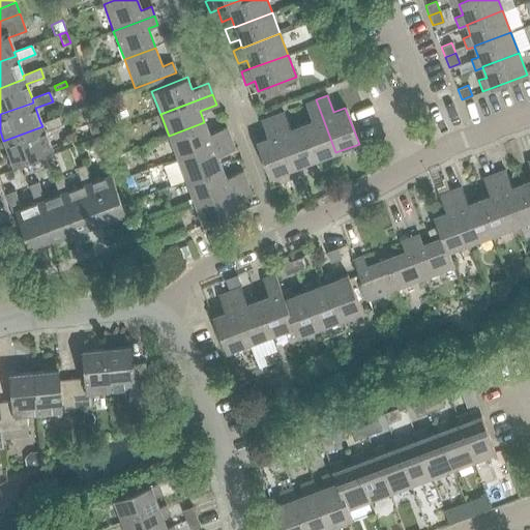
[(314,160),(335,152),(316,99),(305,104),(311,120),(300,124),(314,160)]
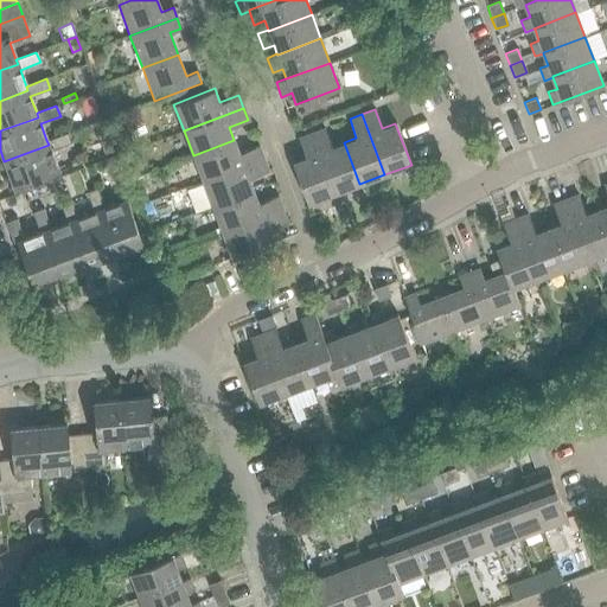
[(334,193),(359,184),(344,142),(331,147),(324,129),(311,134),(334,193)]
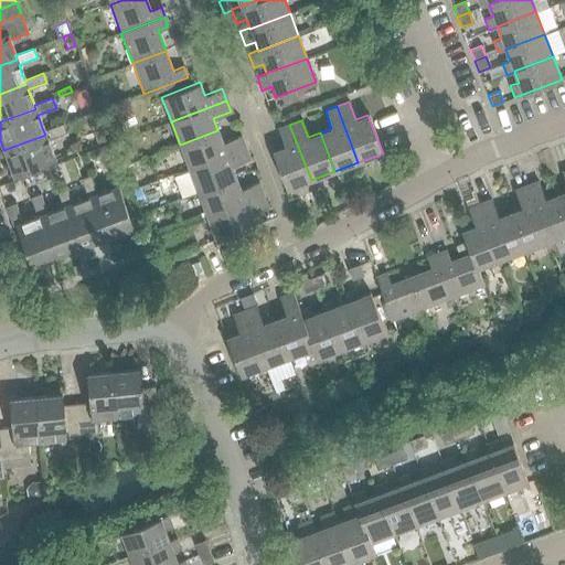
[(62,124),(43,130),(45,135),(3,150),(13,176),(55,160),(46,140),(65,132),(62,124)]
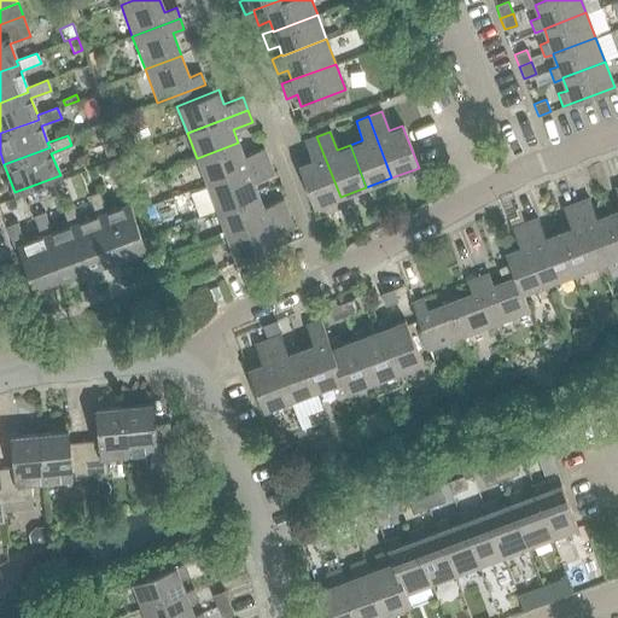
[(313,208),(340,197),(316,136),(304,141),(312,159),(297,165),(313,208)]
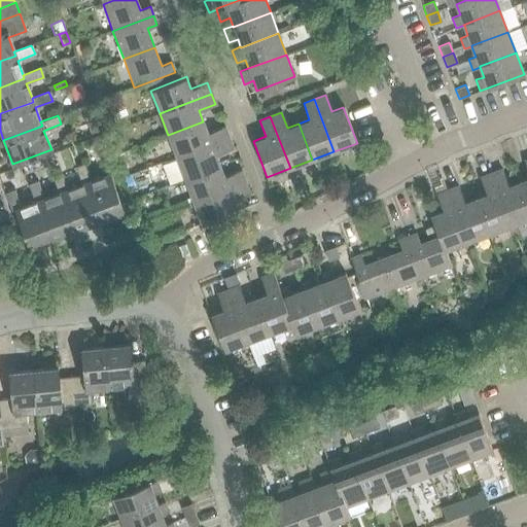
[(168,135),(176,156),(227,137),(223,127),(208,133),(203,121),(168,135)]
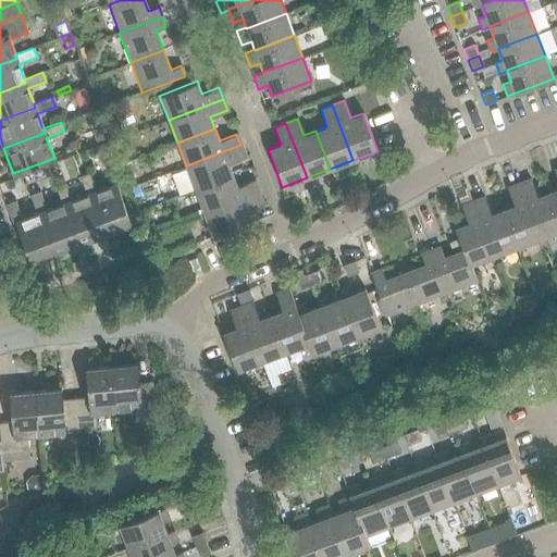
[(186,165),(195,189),(233,175),(227,163),(245,157),(240,145),(186,165)]
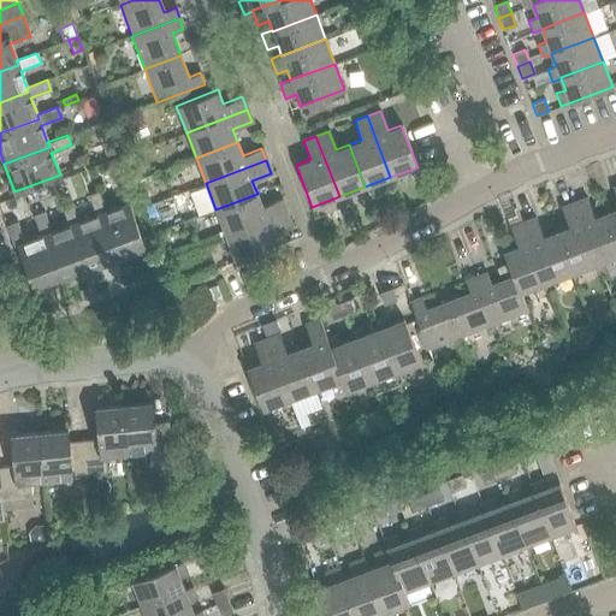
[(100,213),(117,259),(144,248),(128,203),(106,211),(98,191),(87,195),(95,215),(100,213)]
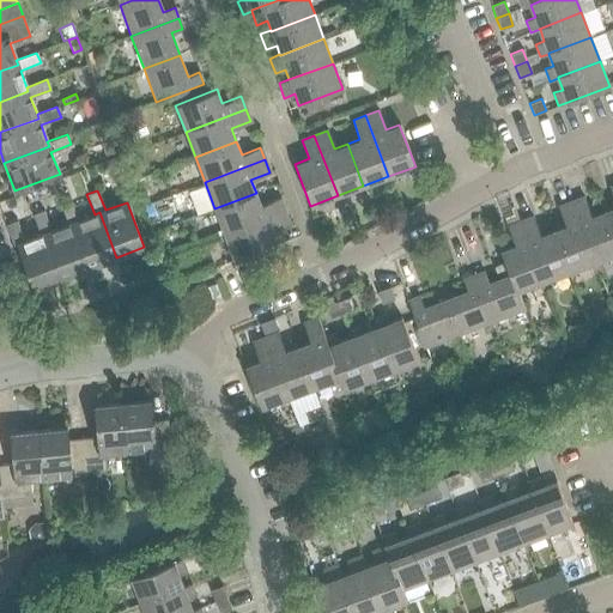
[(214,208),(224,234),(285,211),(280,198),(261,205),(256,193),(214,208)]
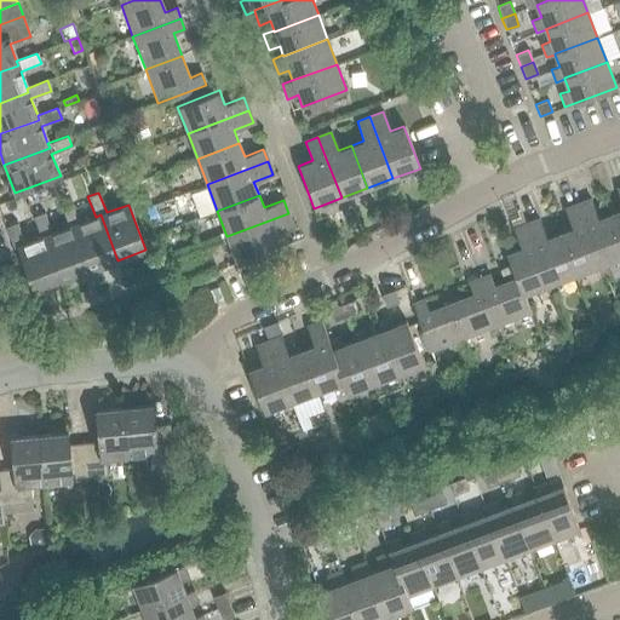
[(577,204),(601,265),(619,258),(619,239),(610,213),(597,218),(590,199),(577,204)]
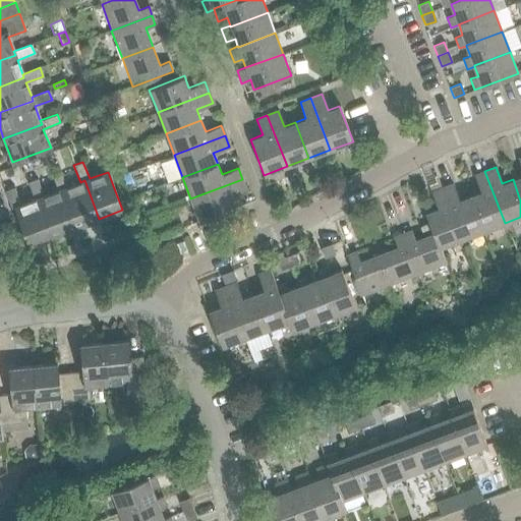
[(51,173),(57,190),(61,189),(75,227),(99,219),(84,180),(80,182),(66,187),(60,170),(51,173)]
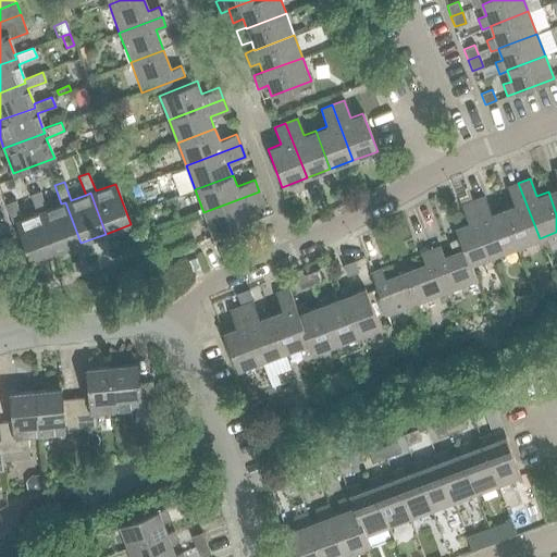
[(502,209),(516,247),(540,238),(518,183),(507,187),(514,205),(502,209)]
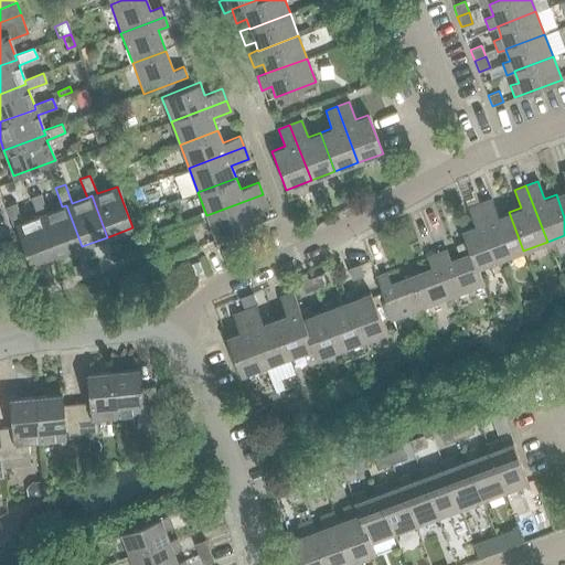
[(30,198),(36,216),(41,214),(56,256),(82,246),(66,205),(62,206),(46,212),(40,194),(30,198)]
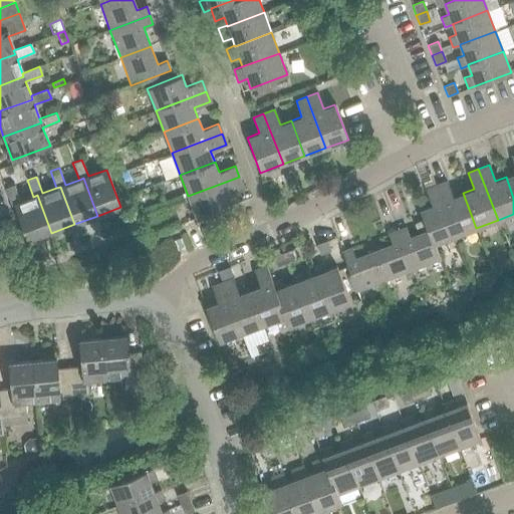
[(196,219),(231,205),(227,194),(243,188),(239,177),(188,196),(196,219)]
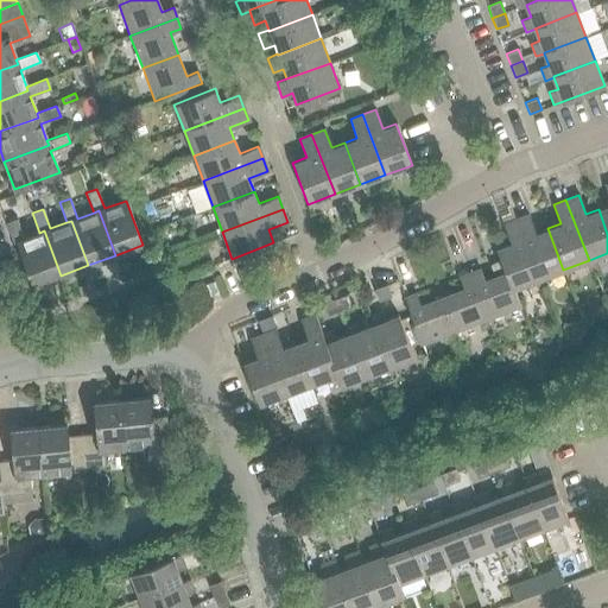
[(538,279),(563,270),(548,228),(534,234),(527,215),(515,220),(538,279)]
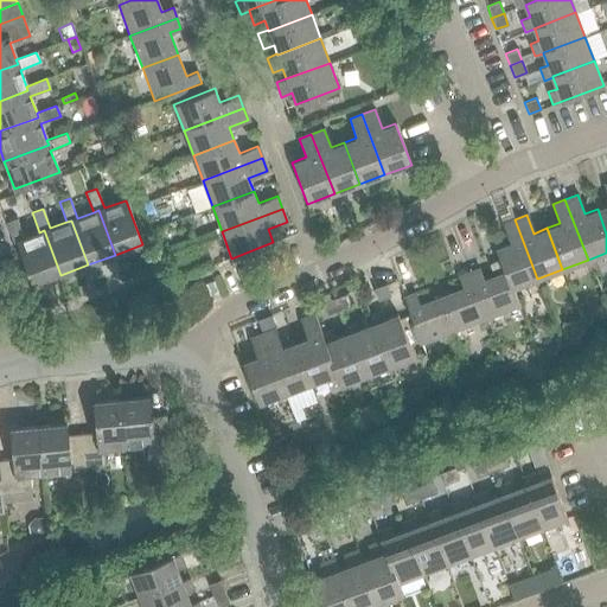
[(44,230),(39,232),(24,238),(16,218),(5,222),(13,243),(17,241),(33,285),(61,275),(44,230)]
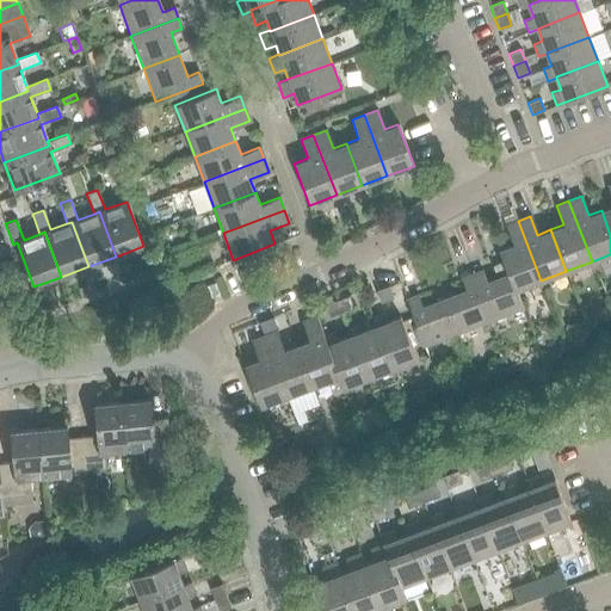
[(498,250),(507,275),(508,275),(514,291),(516,290),(541,281),(518,221),(505,226),(512,245),(498,250)]
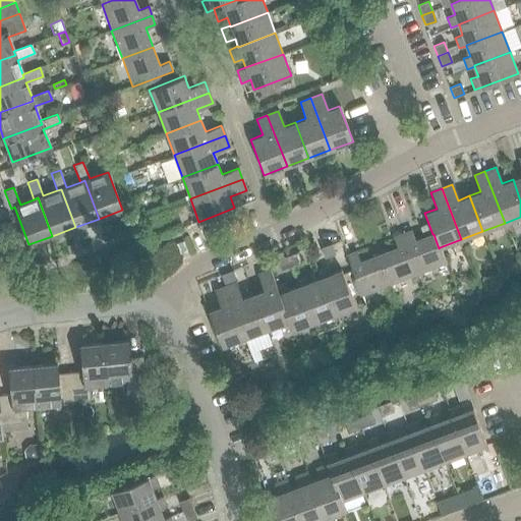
[(446,264),(440,247),(439,248),(433,234),(432,234),(415,241),(411,230),(402,234),(417,275),(446,264)]
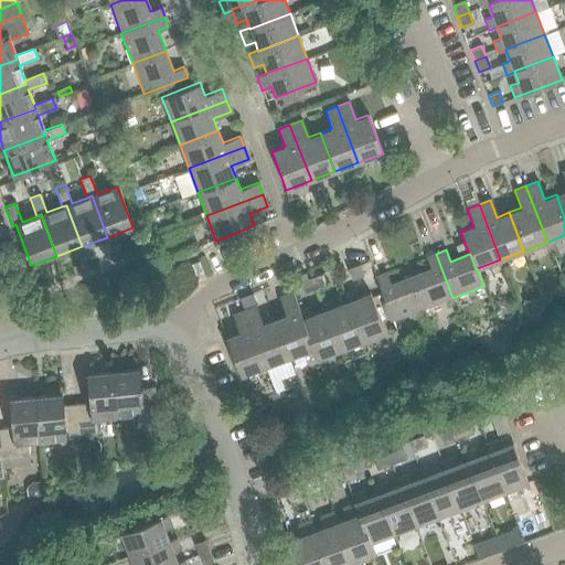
[(423,309),(452,298),(436,254),(426,257),(430,269),(411,277),(423,309)]
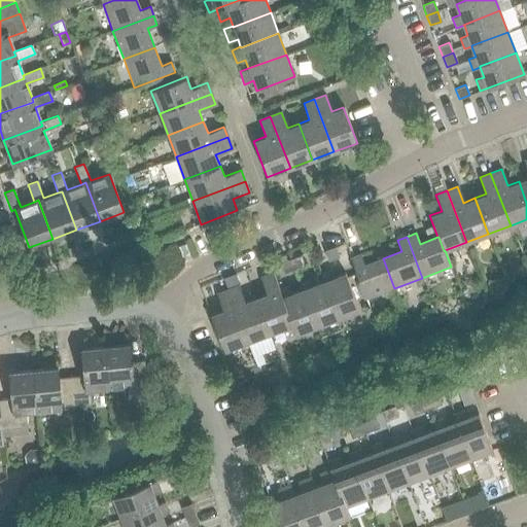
[(335,247),(324,251),(327,260),(339,257),(335,247)]
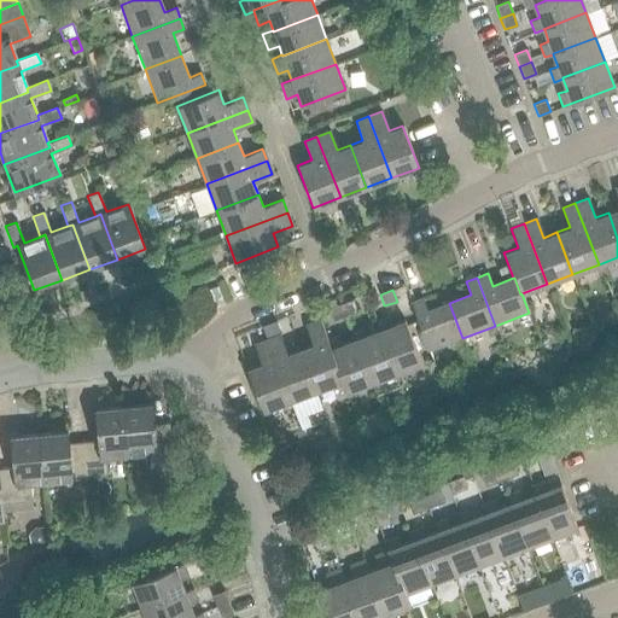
[(429,350),(462,338),(449,303),(427,312),(423,298),(410,303),(429,350)]
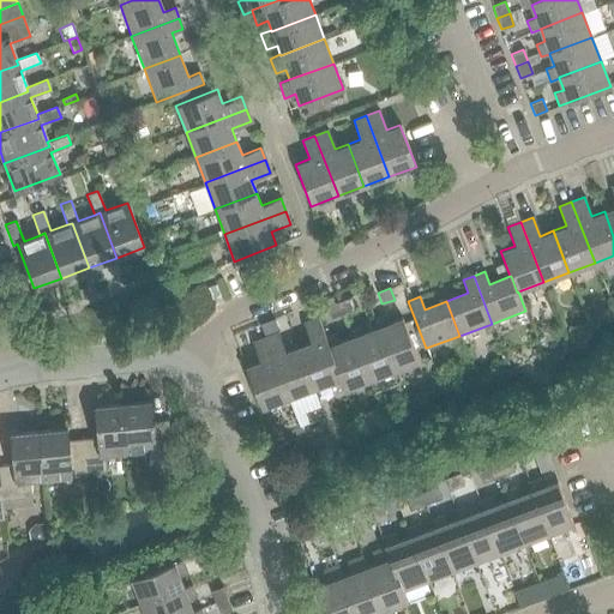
[(354,309),(351,302),(350,298),(338,302),(342,313),(354,309)]
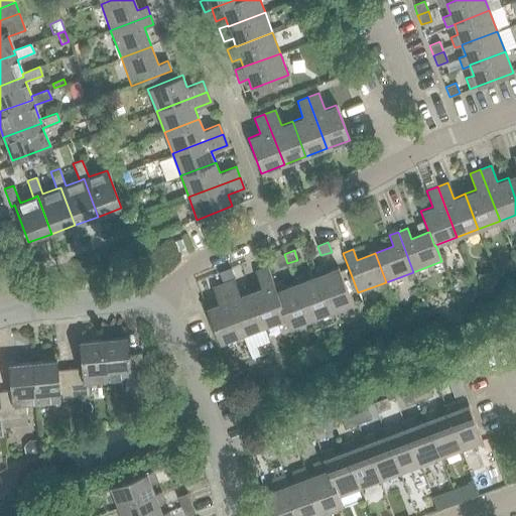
[(287,263),(284,254),(274,257),(277,267),(287,263)]
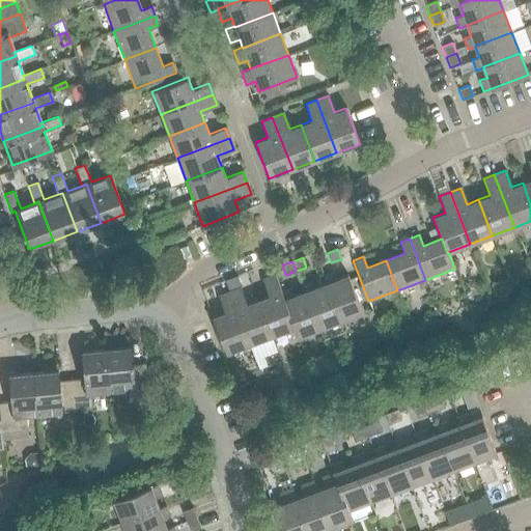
[(322,277),(325,284),(339,322),(361,313),(347,275),(335,279),(333,273),(322,277)]
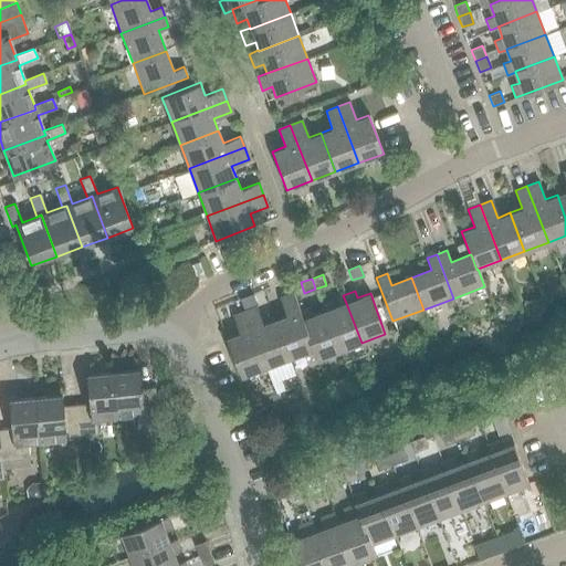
[(289,358),(312,349),(313,349),(299,312),(300,312),(293,293),(280,297),(286,315),(274,320),(289,358)]
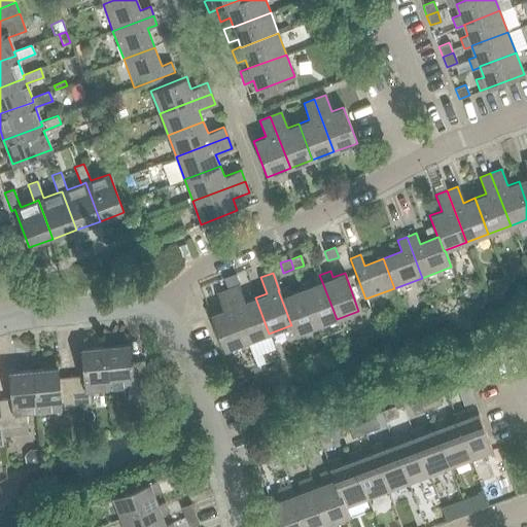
[(235,274),(223,278),(226,288),(239,284),(235,274)]
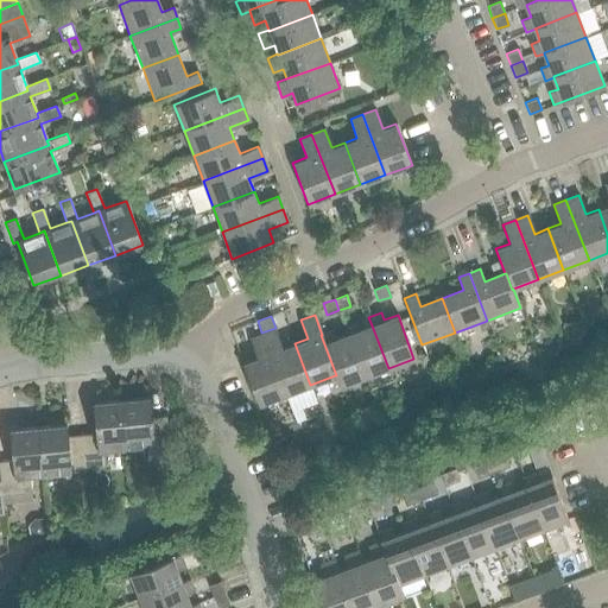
[(363,378),(388,368),(372,325),(360,330),(356,322),(344,327),(348,335),(363,378)]
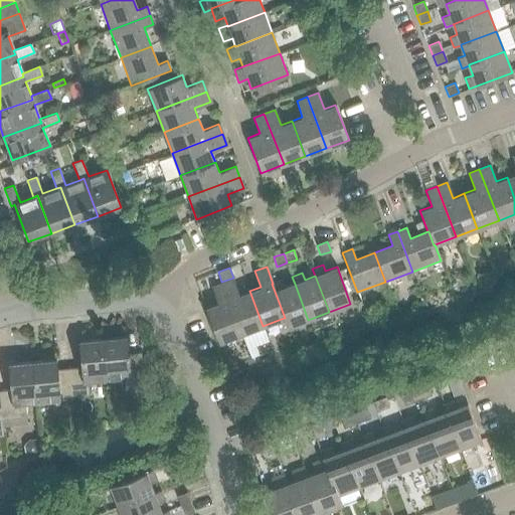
[(241,334),(263,326),(249,291),(238,295),(232,279),(222,283),(241,334)]
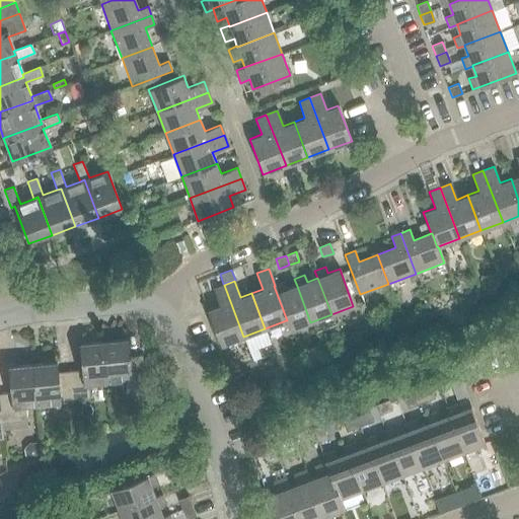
[(289,329),(310,322),(297,286),(287,290),(284,283),(275,286),(274,286),(287,320),(286,320),(289,329)]
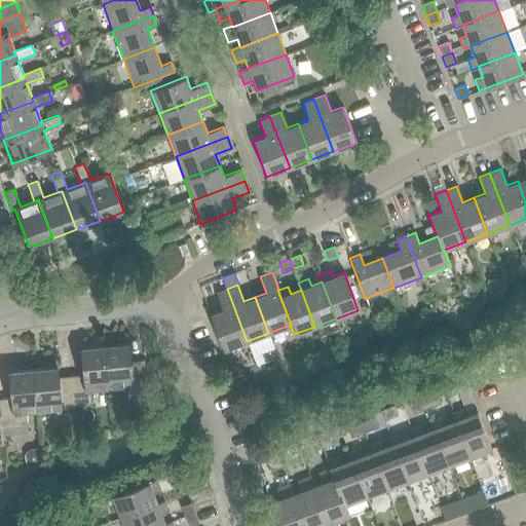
[(223,349),(247,341),(227,289),(216,293),(222,309),(210,314),(223,349)]
